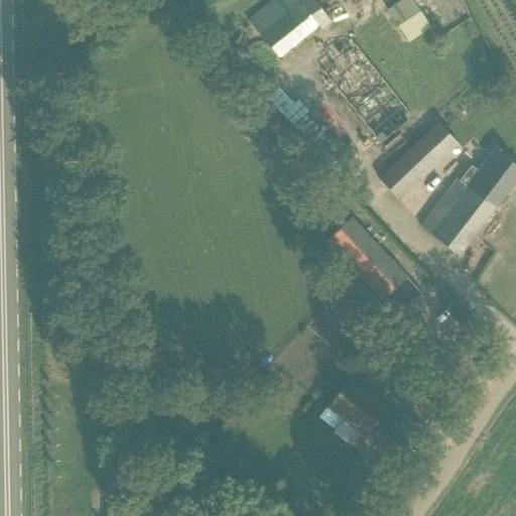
[(280,61),(330,21),(312,0),(272,0),(247,21),(280,61)]
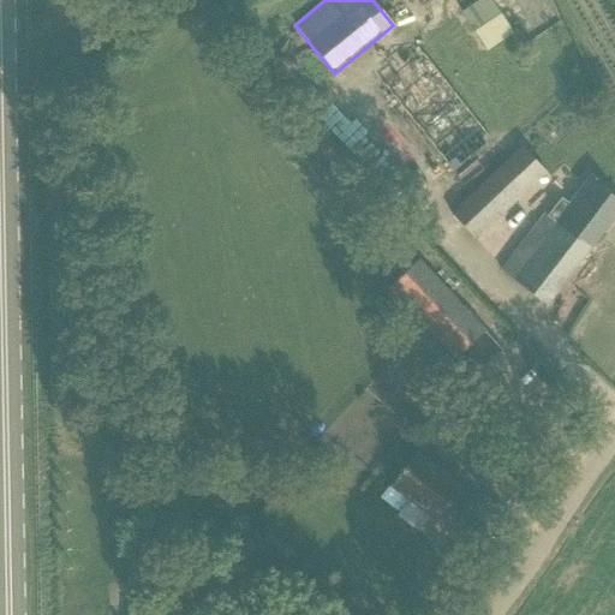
[(477,0),(460,12),(487,52),(513,34),(490,0),(477,0)]
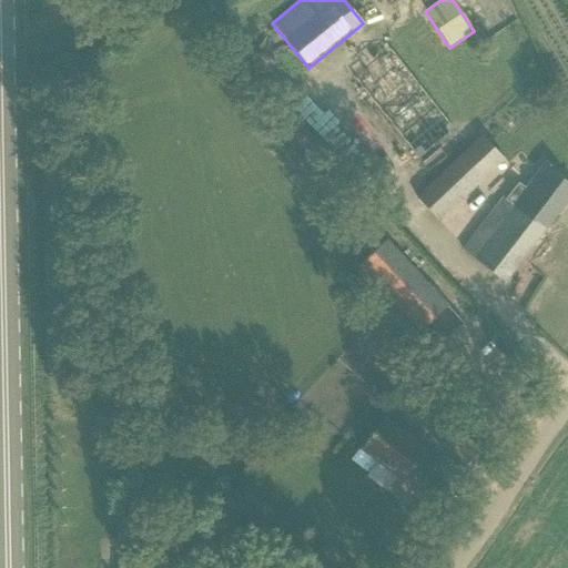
[(391,51),(354,79),(417,160),(453,130),(391,51)]
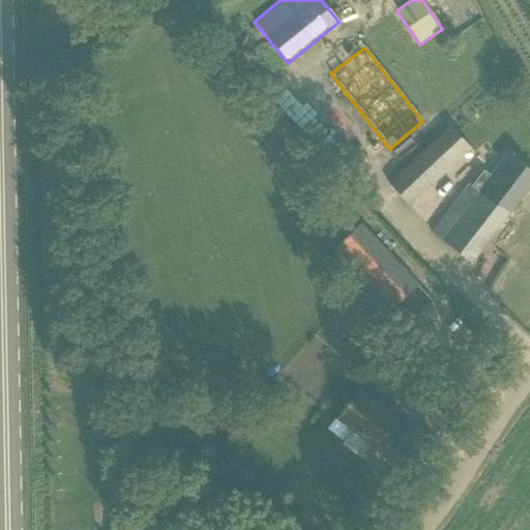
[(467,130),(460,138),(449,127),(388,185),(409,207),(470,149),(474,153),(481,145),(467,130)]
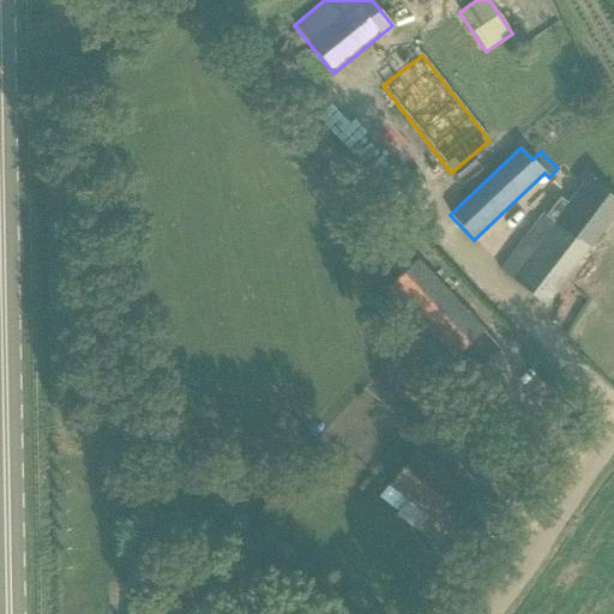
[(499,271),(527,292),(546,306),(613,215),(613,198),(587,178),(567,204),(560,198),(547,216),(543,214),(499,271)]
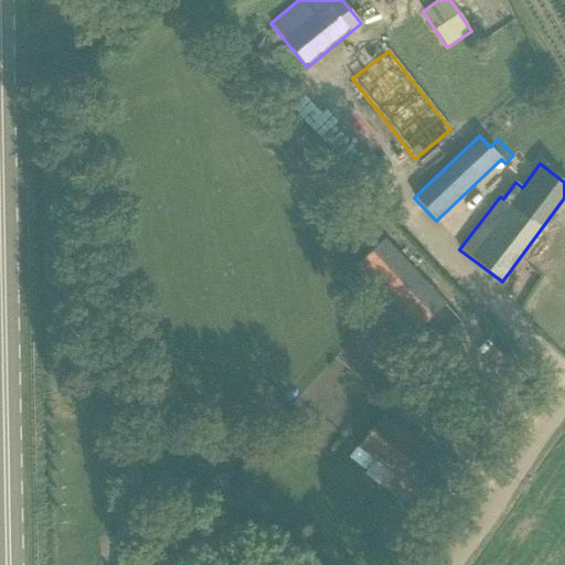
[(416,330),(444,306),(384,241),(358,265),(416,330)]
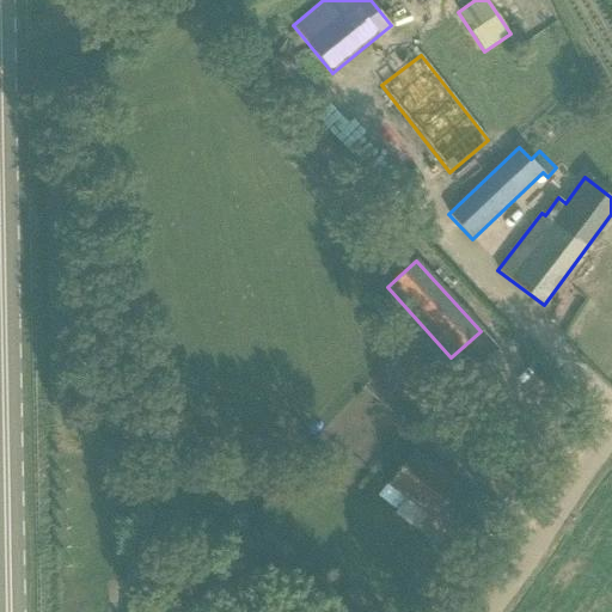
[(414,452),(389,484),(409,499),(398,512),(424,532),(435,519),(459,487),(440,471),(414,452)]
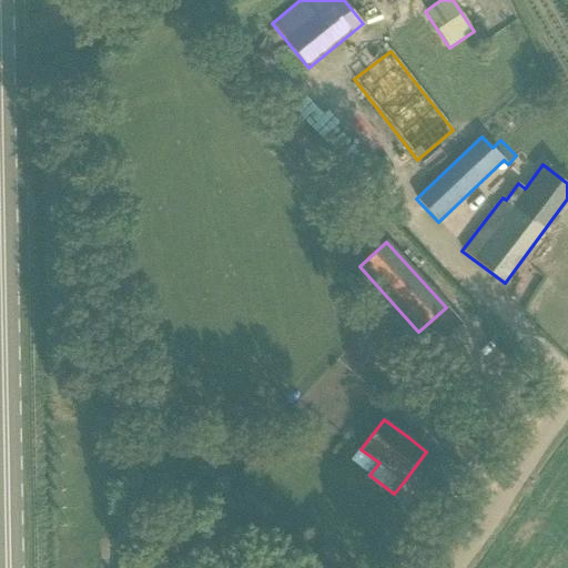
[(425,477),(435,485),(449,496),(463,478),(438,459),(425,477)]
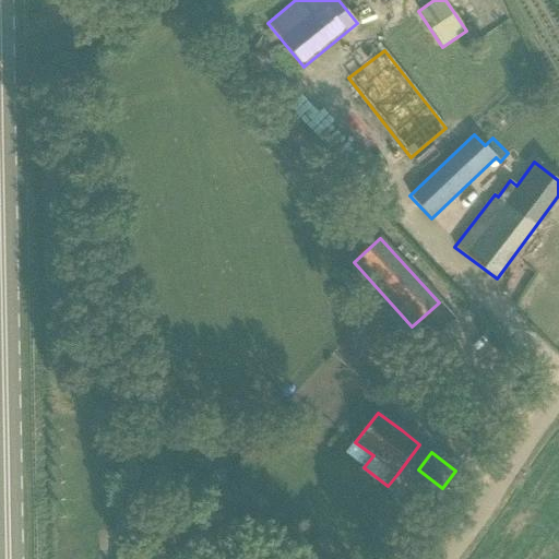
[(429,502),(441,512),(452,498),(439,489),(429,502)]
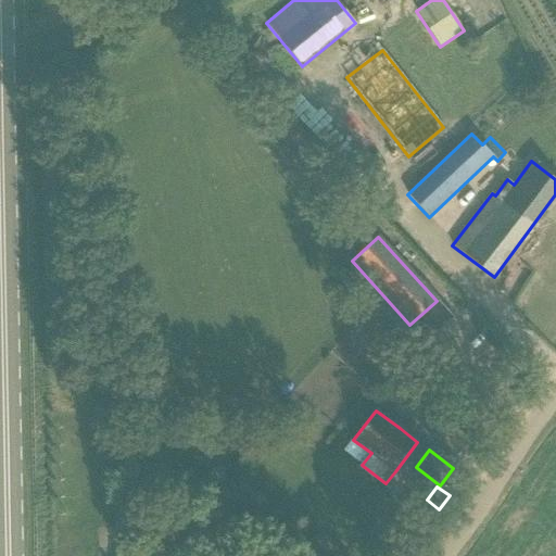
[(414,522),(424,529),(434,514),(425,507),(414,522)]
